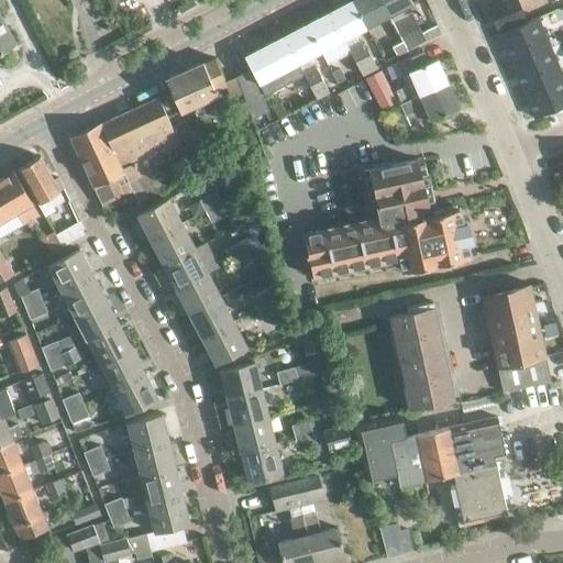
[(0,0),(0,53),(15,44),(0,15),(0,3),(2,3),(0,0)]
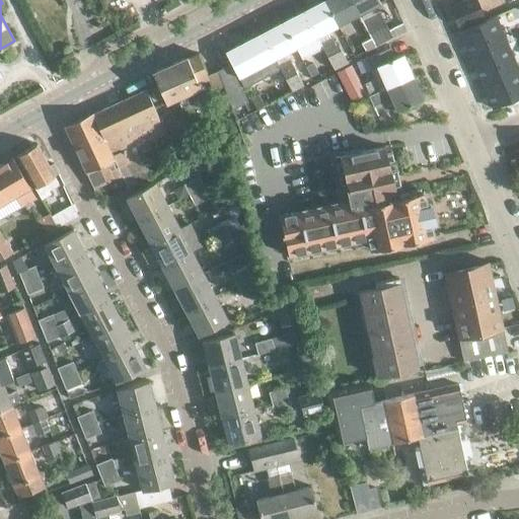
[(350,0),(324,0),(324,1),(337,25),(358,14),(350,0)]
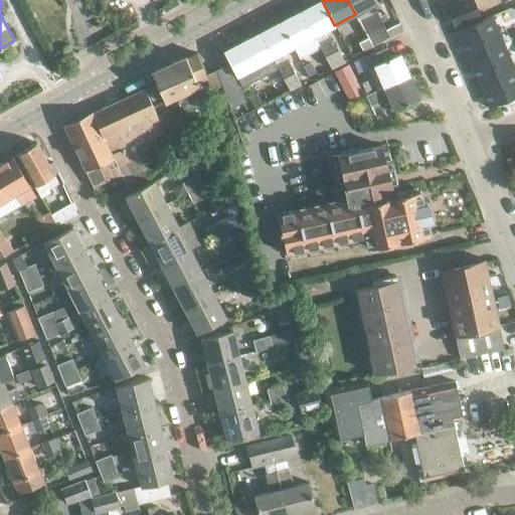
[(374,0),(347,0),(355,14),(368,37),(372,46),(402,30),(399,22),(385,29),(376,11),(370,15),(366,8),(376,3),(374,0)]
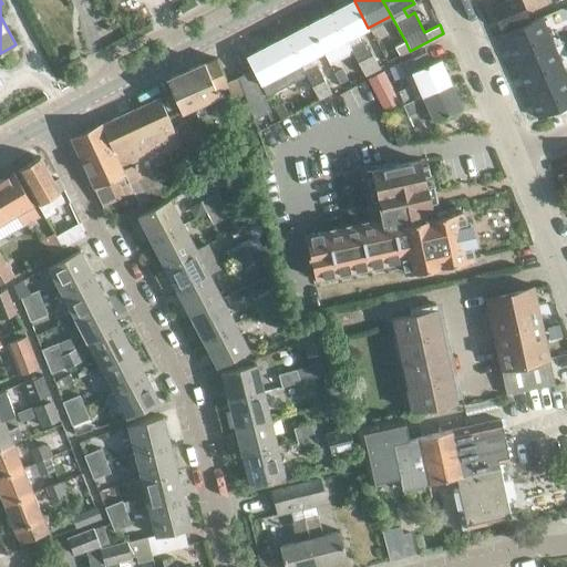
[(503,0),(505,2),(491,9),(500,29),(528,17),(521,0),(503,0)]
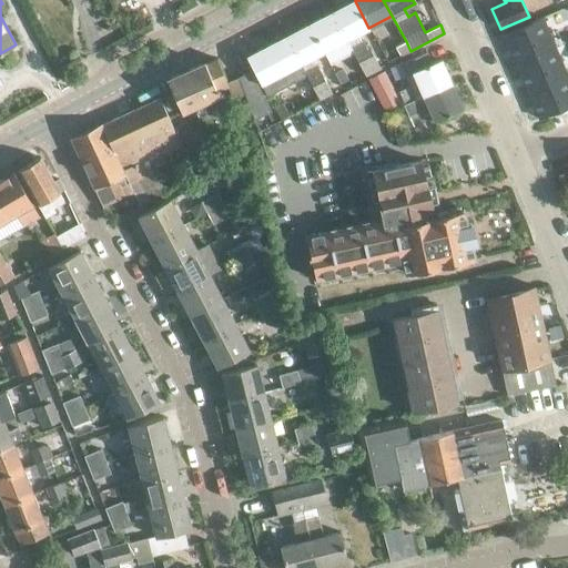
[(355,1),(332,13),(345,40),(346,39),(350,46),(356,57),(365,75),(379,68),(369,48),(367,49),(363,39),(361,40),(357,33),(368,28),(355,1)]
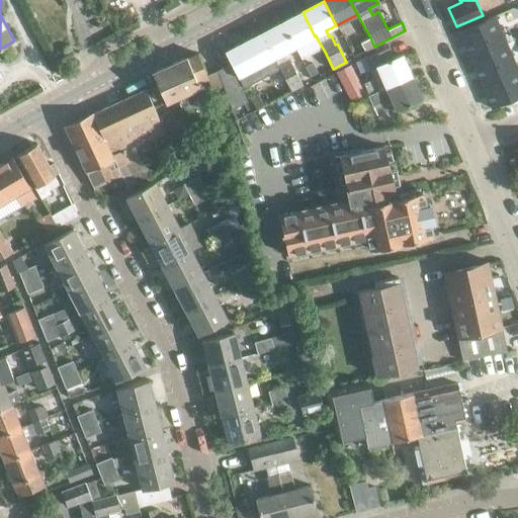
[(303,12),(282,22),(294,47),(315,36),(303,12)]
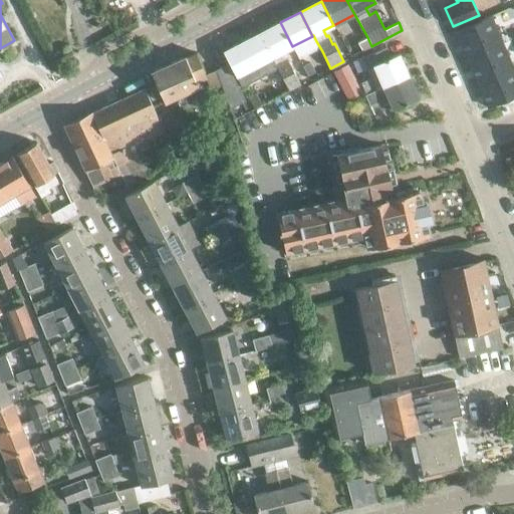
[(490,15),(455,30),(466,56),(501,41),(490,15)]
